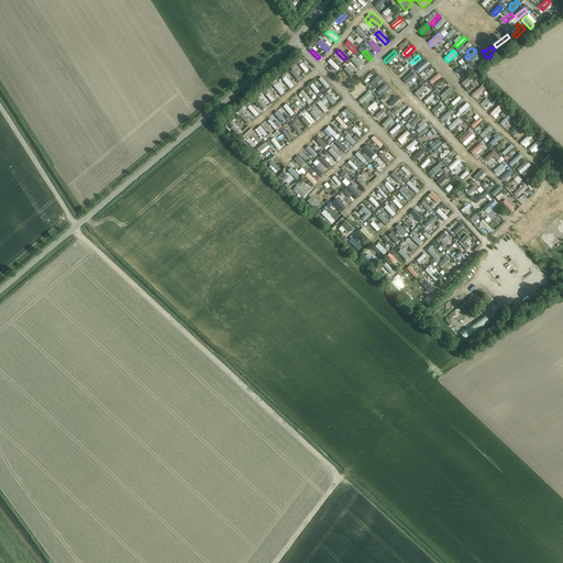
[(312,66),(304,57),(301,59),(306,65),(305,65),(306,67),(307,66),(309,69),(312,66)]
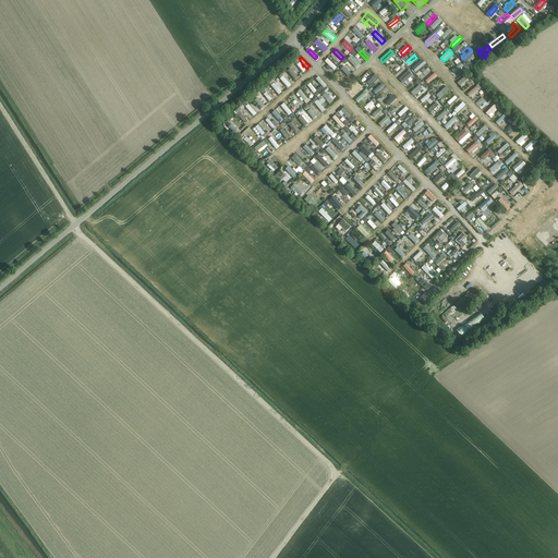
[(326,62),(334,70),(336,68),(328,60),(326,62)]
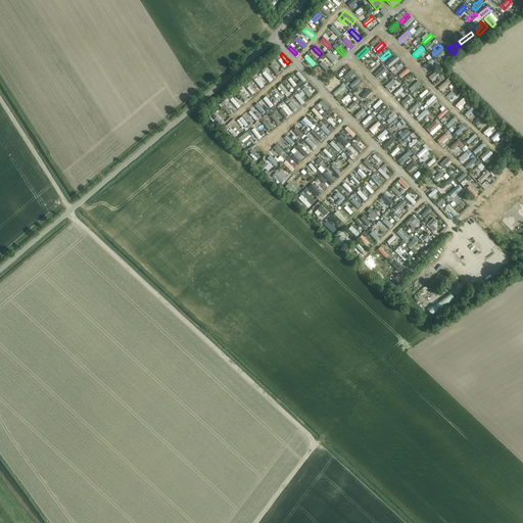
[(331,56),(322,64),(326,69),(335,60),(331,56)]
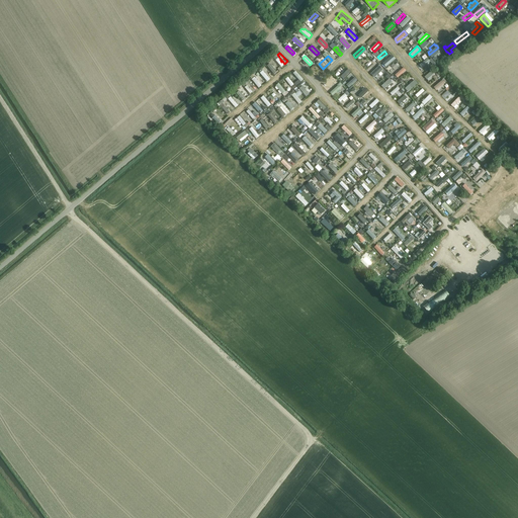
[(393,58),(384,64),(385,64),(382,66),(384,69),(395,60),(395,59),(393,58)]
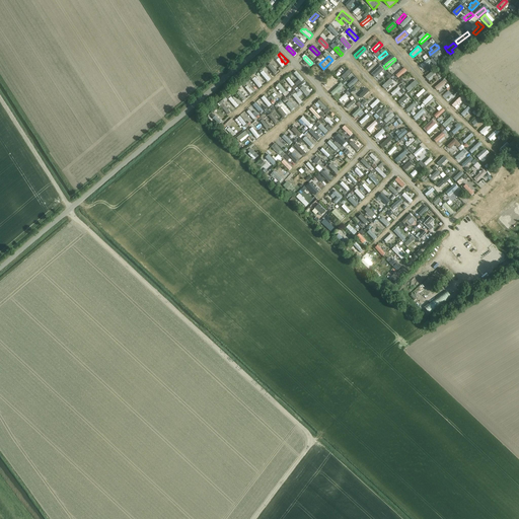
[(376,71),(381,67),(377,62),(372,66),(376,71)]
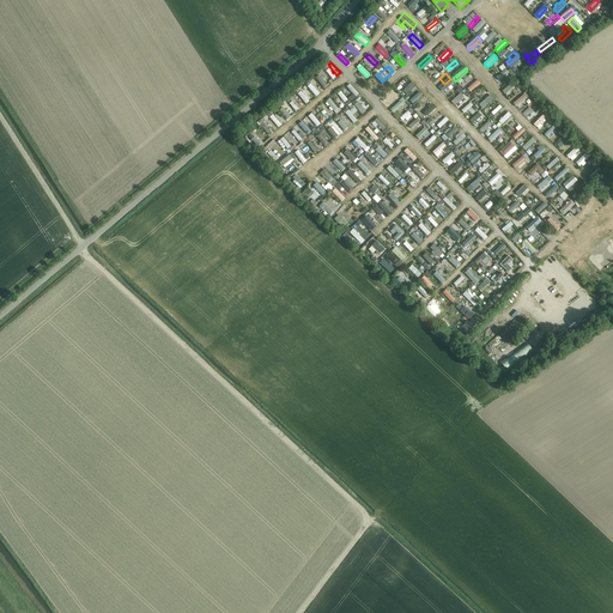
[(316,78),(323,87),(327,85),(319,76),(316,78)]
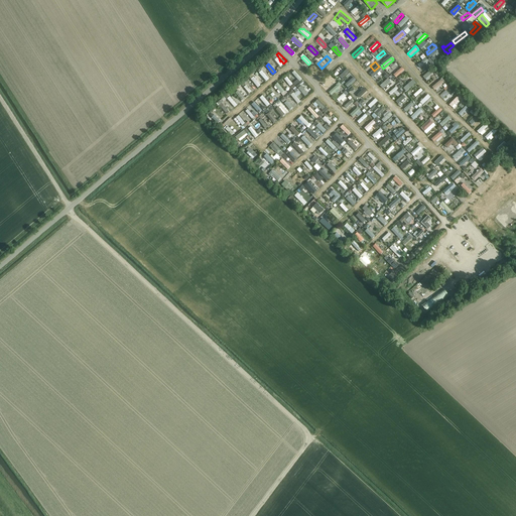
[(393,73),(399,67),(397,65),(390,71),(393,73)]
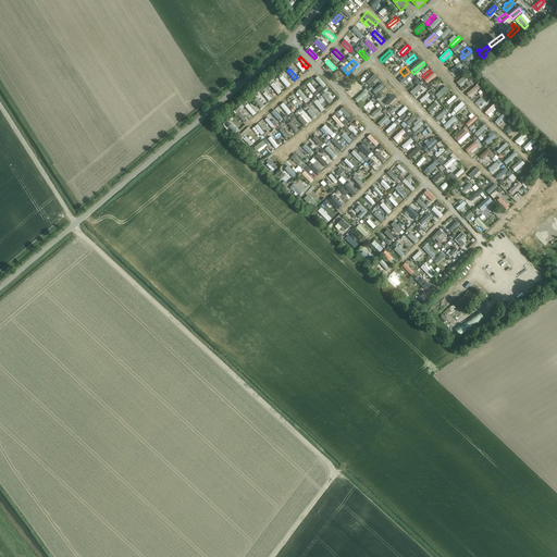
[(425,77),(430,82),(438,73),(435,70),(425,77)]
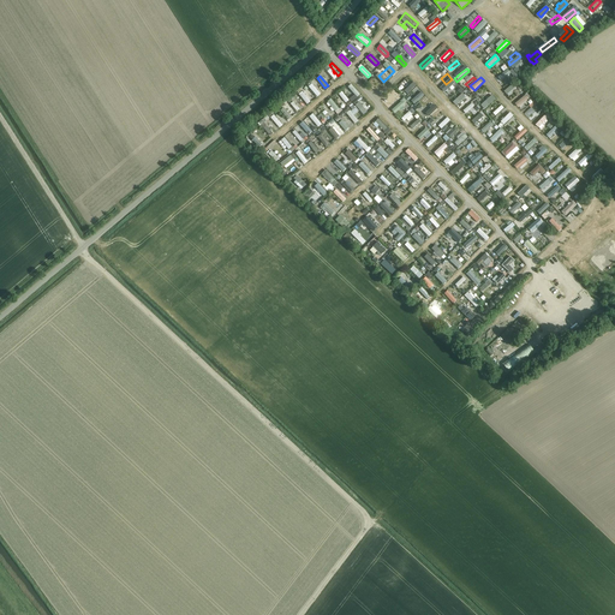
[(407,94),(416,85),(413,83),(404,91),(407,94)]
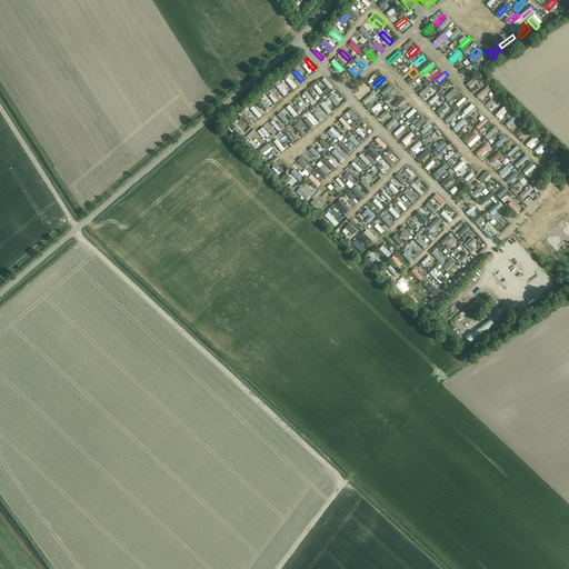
[(476,77),(466,85),(469,88),(469,87),(471,89),(475,86),(478,82),(477,81),(478,80),(476,77)]
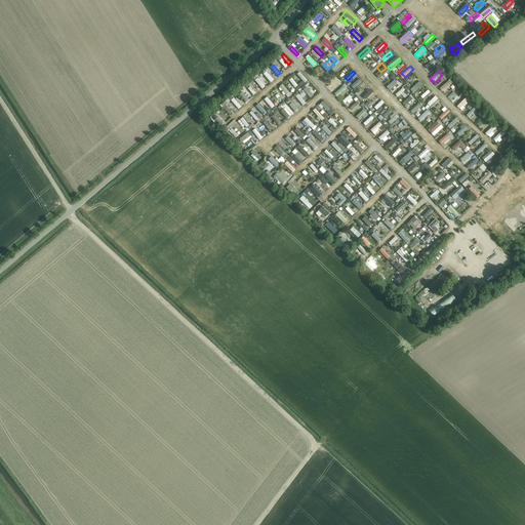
[(296,74),(303,81),(305,79),(298,72),(296,74)]
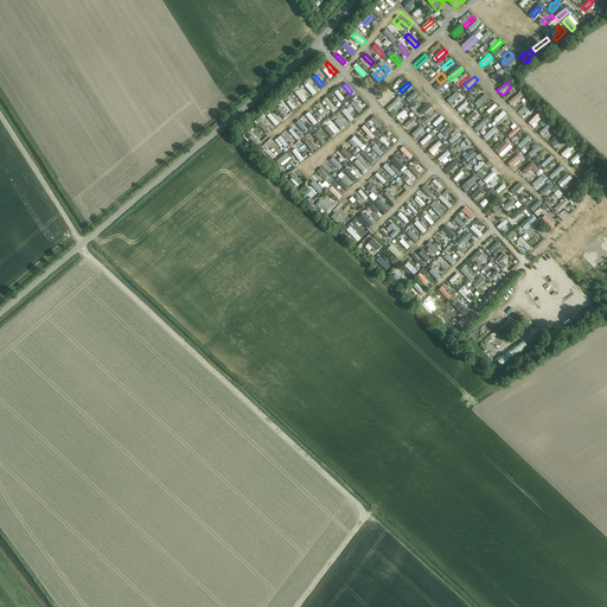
[(305,87),(313,95),(315,93),(308,84),(305,87)]
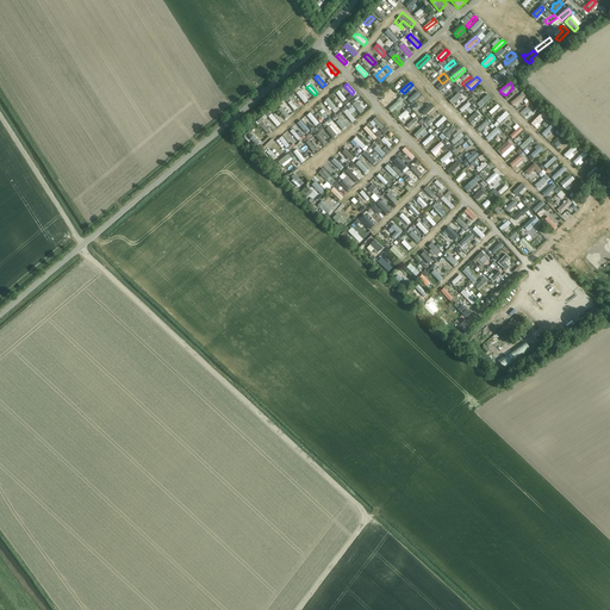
[(448,98),(458,89),(455,86),(446,95),(448,98)]
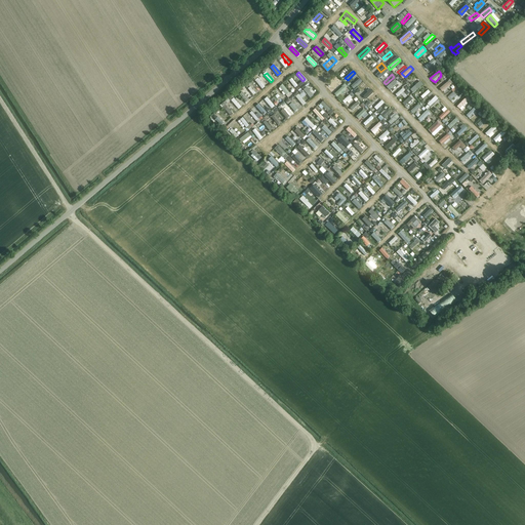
[(254,81),(261,89),(265,87),(257,78),(254,81)]
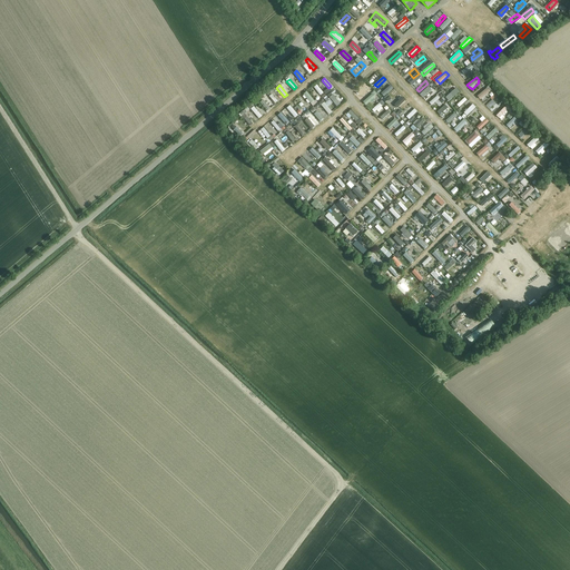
[(314,87),(320,96),(323,94),(316,85),(314,87)]
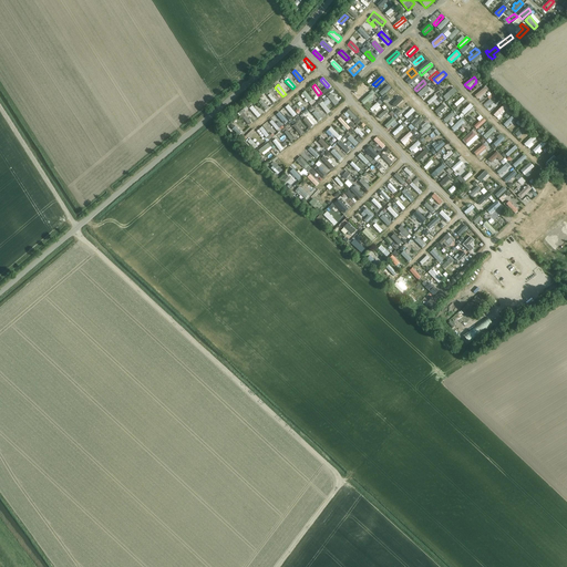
[(382,95),(391,88),(389,85),(379,92),(382,95)]
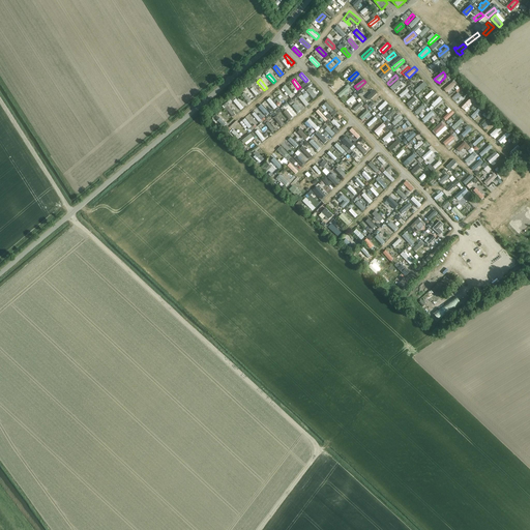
[(392,91),(402,84),(399,81),(390,88),(392,91)]
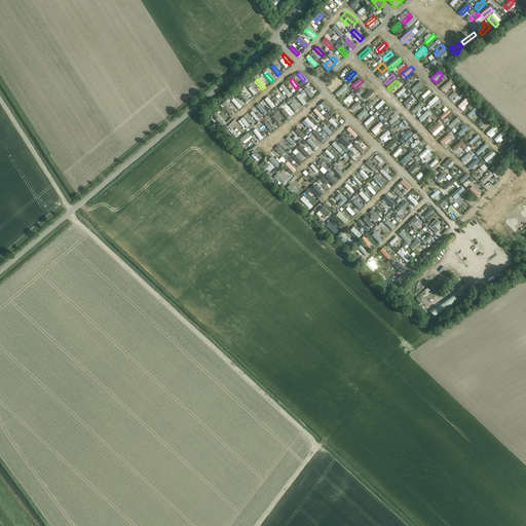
[(449,81),(440,89),(443,92),(444,91),(445,94),(448,90),(447,89),(451,87),(450,86),(452,84),(451,84),(453,83),(451,80),(449,81)]
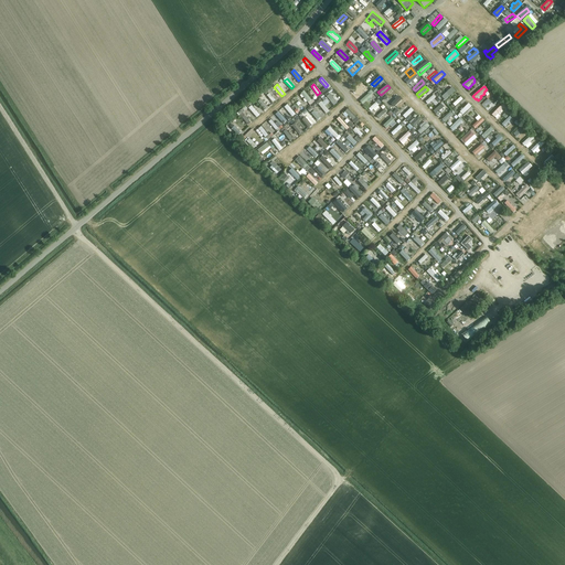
[(445,100),(456,92),(452,87),(441,97),(445,100)]
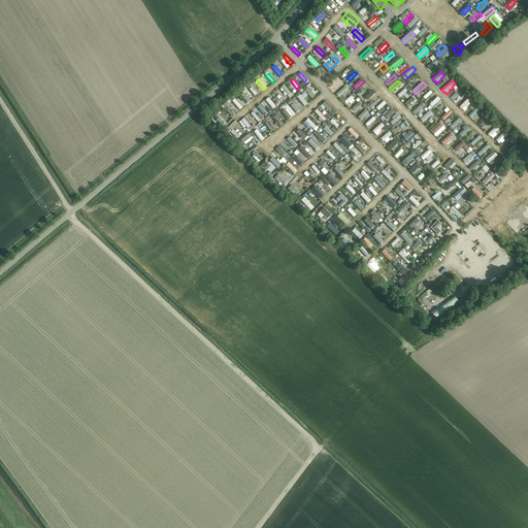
[(305,91),(311,99),(315,96),(308,88),(305,91)]
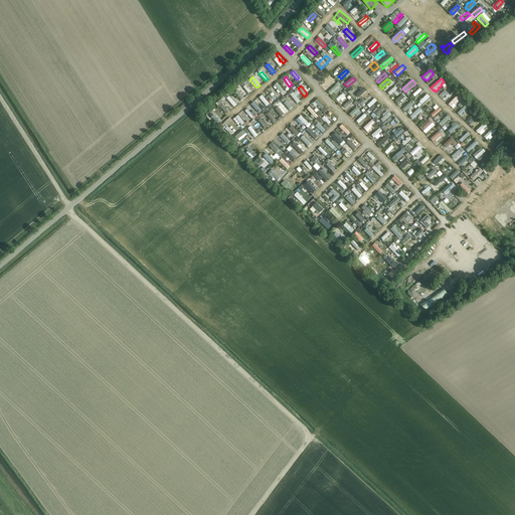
[(336,86),(328,93),(330,96),(335,92),(336,93),(338,91),(337,90),(339,89),(336,86)]
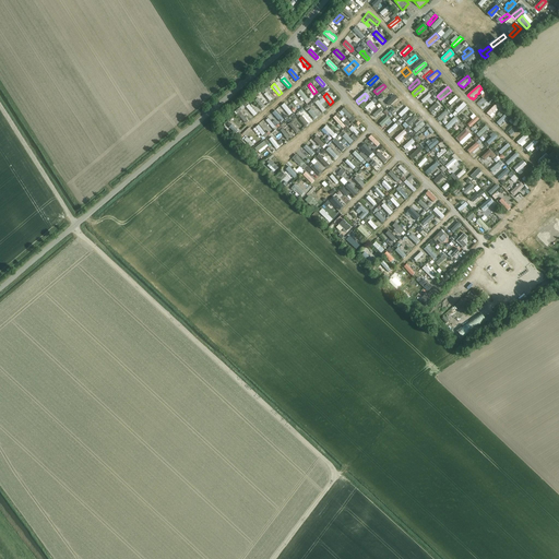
[(489,93),(477,104),(480,107),(483,109),(486,106),(484,104),(491,96),(489,93)]
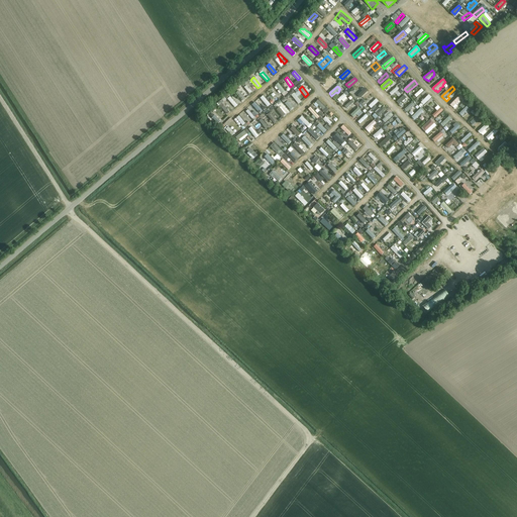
[(354,95),(362,90),(359,87),(352,93),(354,95)]
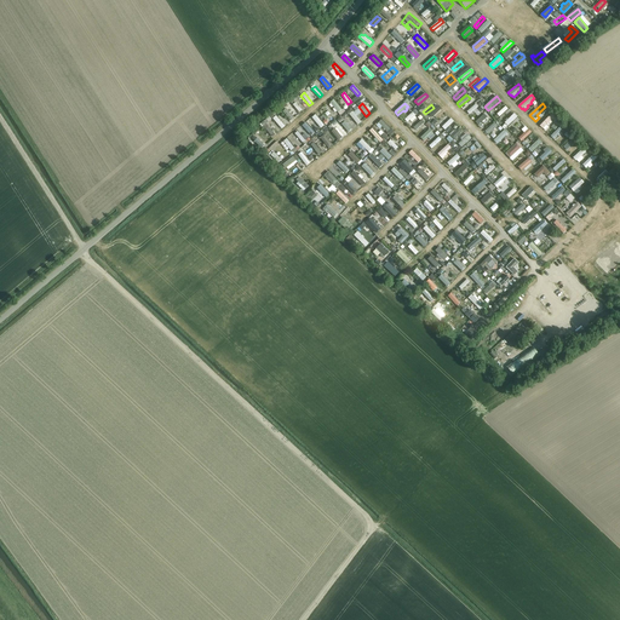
[(499,118),(507,109),(505,107),(497,114),(499,118)]
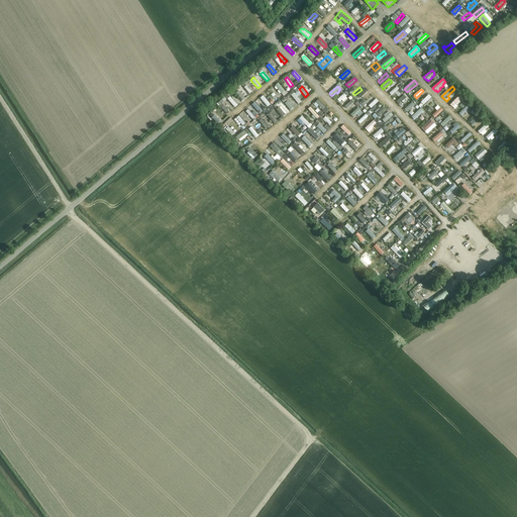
[(268,92),(275,101),(278,98),(272,90),(268,92)]
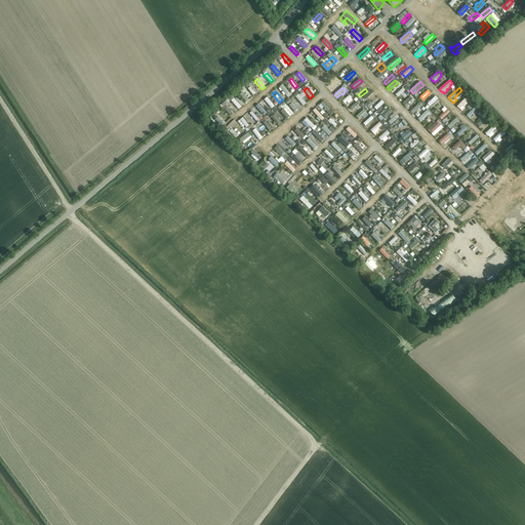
[(247,101),(241,93),(239,95),(245,103),(247,101)]
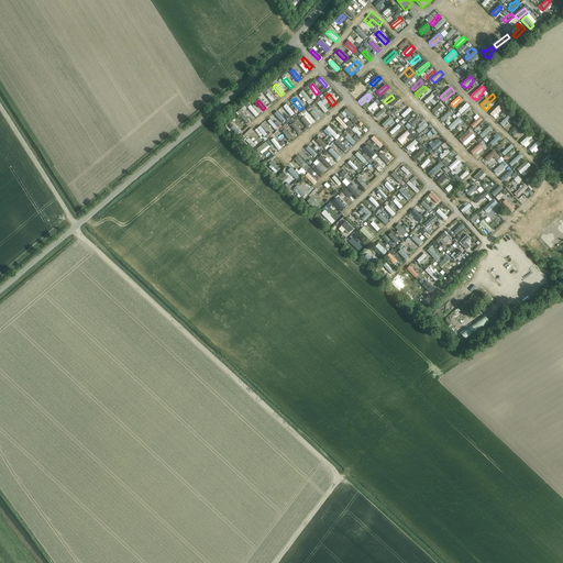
[(394,112),(404,103),(400,100),(392,109),(394,112)]
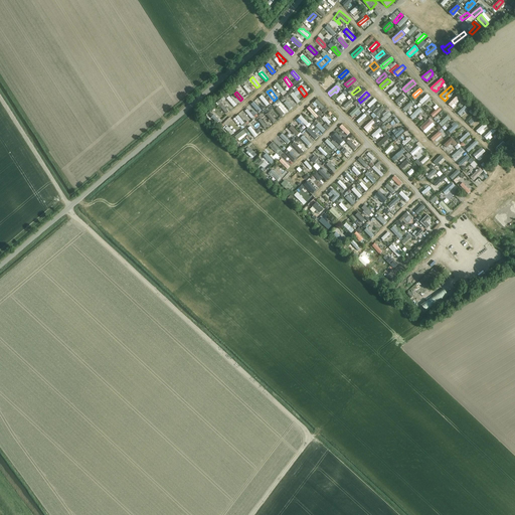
[(404,92),(397,100),(401,103),(406,97),(405,96),(406,94),(404,92)]
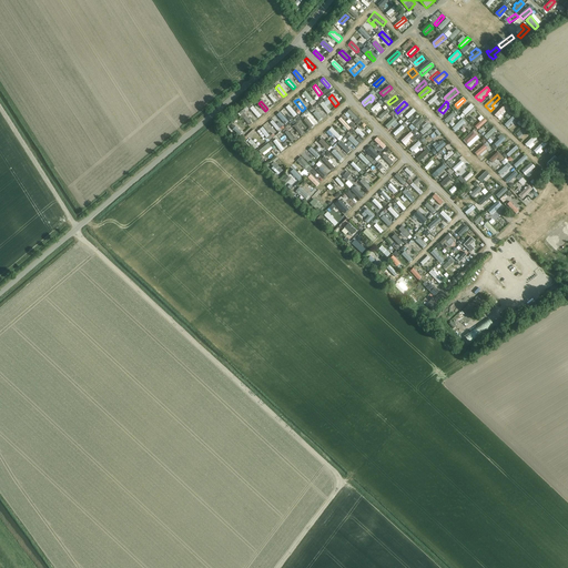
[(377,103),(371,110),(373,112),(379,105),(377,103)]
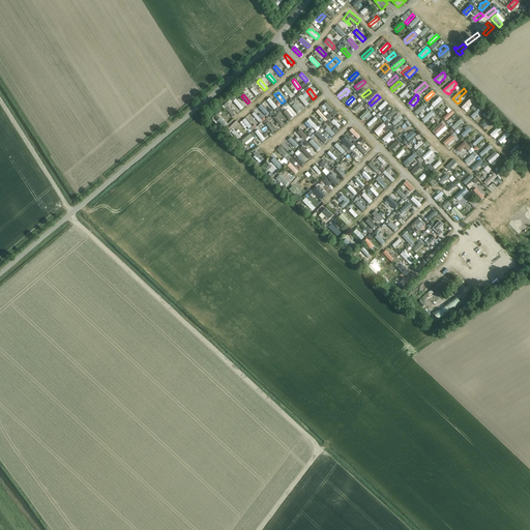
[(471,97),(461,108),(464,111),(464,110),(466,111),(468,109),(467,108),(469,105),(470,106),(471,105),(470,104),(474,99),(471,97)]
